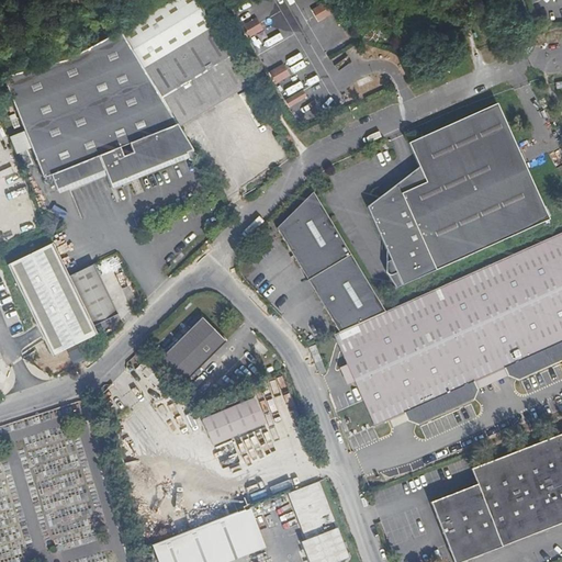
[(251,85),(216,27),(214,29),(195,0),(176,0),(121,33),(181,128),(251,85)]
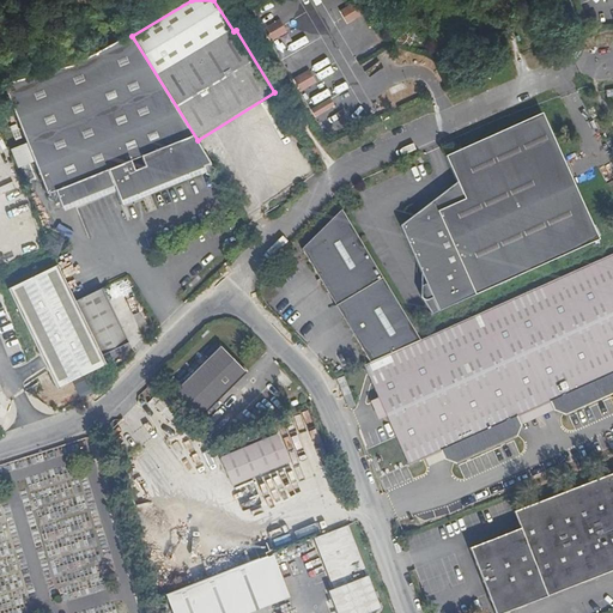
[(356,1),(340,11),(347,23),(363,14),(356,1)]
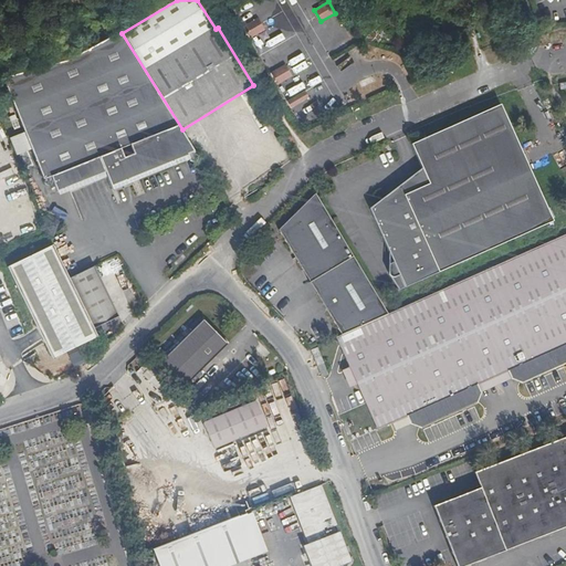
[(258,18),(243,27),(250,38),(264,29),(258,18)]
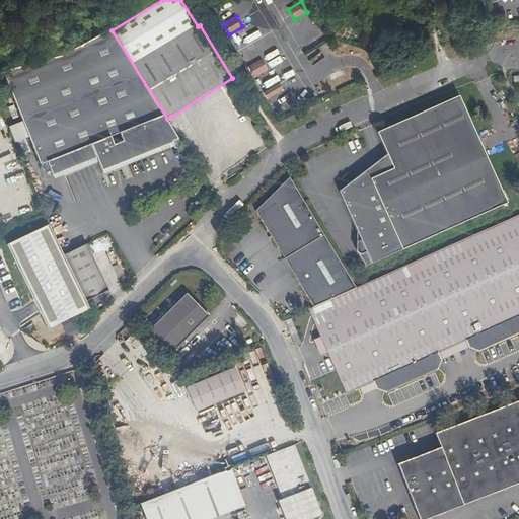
[(110,122),(133,161),(180,141),(167,119),(112,30),(60,56),(98,128),(110,122)]
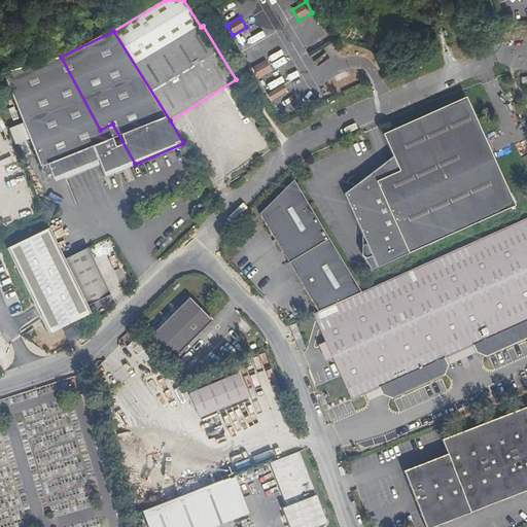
[(134,164),(135,164),(112,124),(100,130),(61,57),(22,68),(3,72),(24,121),(30,138),(41,166),(47,164),(54,177),(98,160),(105,176),(119,170),(119,168),(133,163),(134,164)]
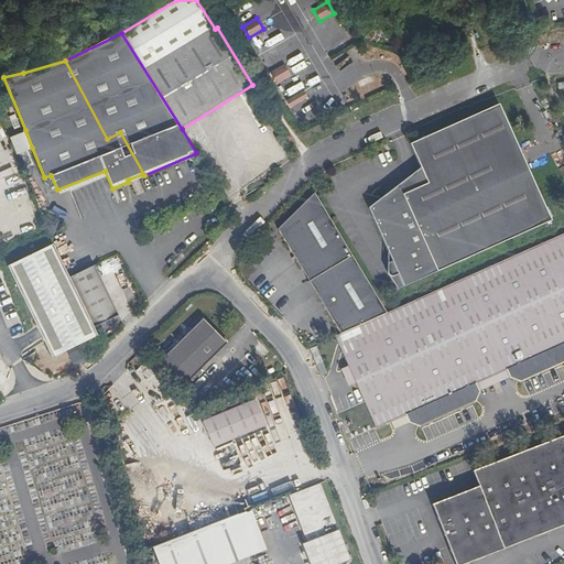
[(284,64),(269,73),(277,85),(291,76),(284,64)]
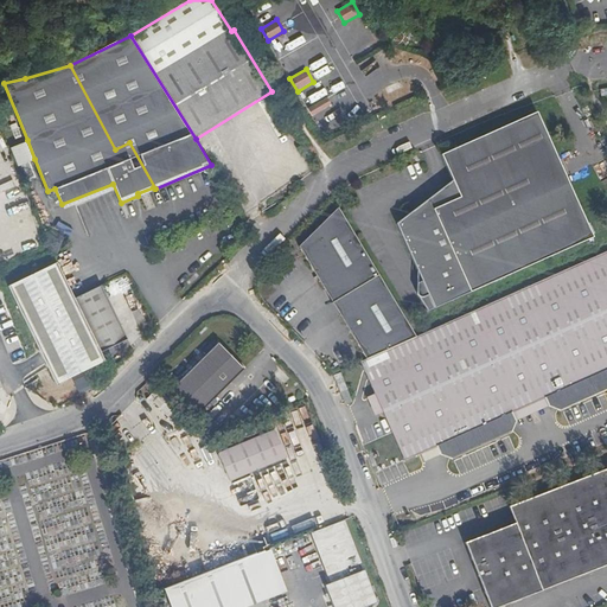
[(327,97),(307,109),(312,115),(331,104),(327,97)]
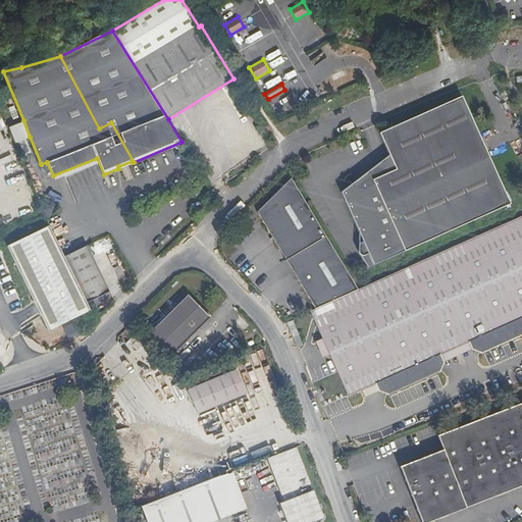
[(482,132),(465,95),(459,97),(382,131),(392,153),(399,168),(365,183),(366,185),(361,187),(358,178),(343,190),(370,251),(364,254),(373,265),(514,202),(492,155),(469,165),(459,143),(482,132)]
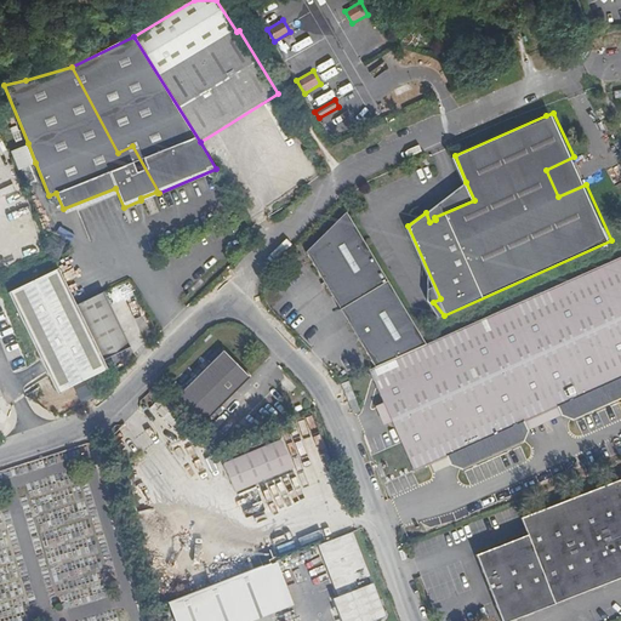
[(35,163),(28,143),(11,151),(18,169),(35,163)]
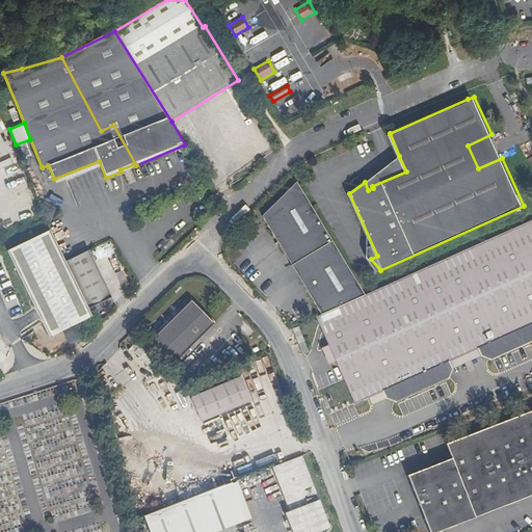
[(502,158),(491,134),(468,145),(478,168),(502,158)]
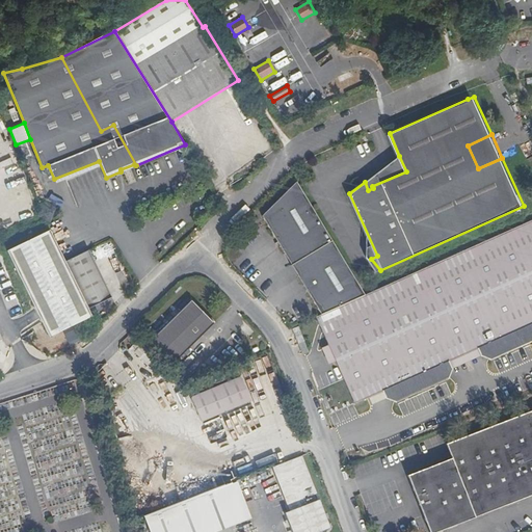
[(406,171),(399,156),(365,182),(368,190),(373,188),(372,186),(406,171)]
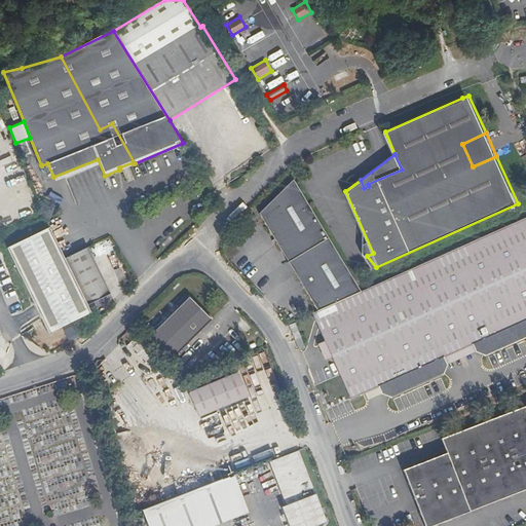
[(321,308),(364,290),(296,178),(262,212),(321,308)]
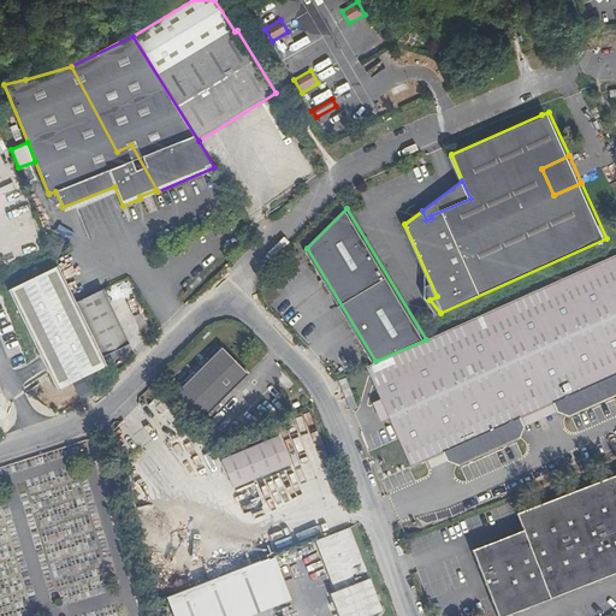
[(615,254),(426,339),(375,361),(372,363),(383,389),(390,406),(401,431),(404,438),(413,456),(428,449),(445,443),(449,451),(461,455),(521,430),(527,416),(523,409),(557,394),(561,402),(573,407),(615,388),(615,254)]
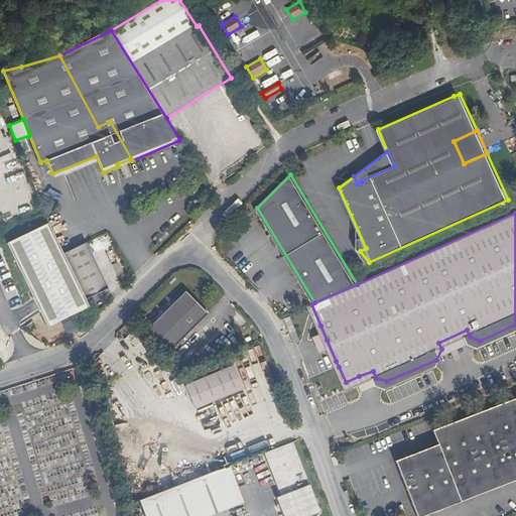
[(78,315),(93,308),(89,301),(66,254),(49,224),(10,245),(52,328),(70,319),(78,315)]
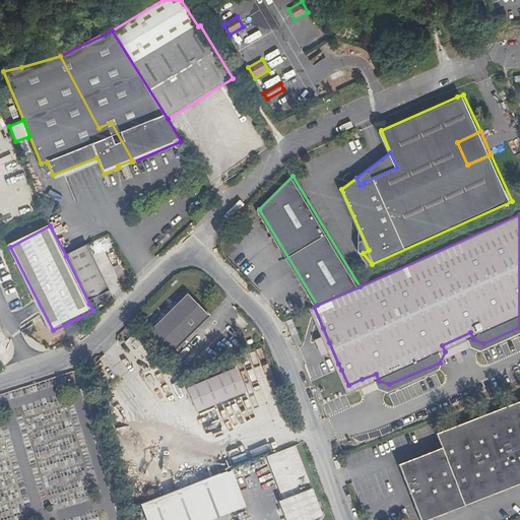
[(66,256),(89,304),(113,290),(89,245),(66,256)]
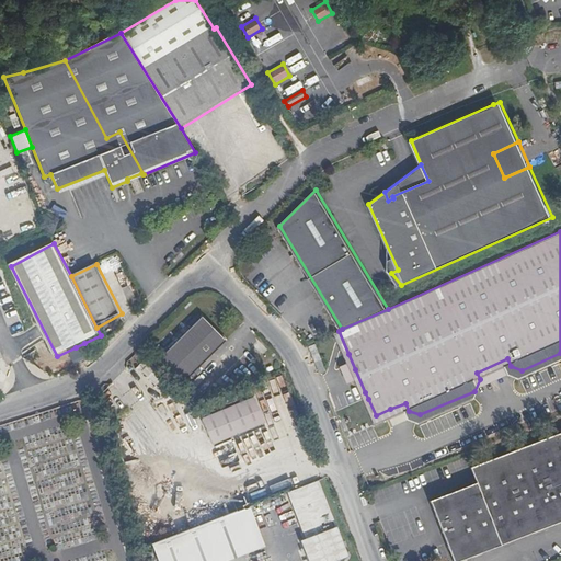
[(158,363),(172,375),(184,385),(194,374),(227,338),(201,315),(158,363)]
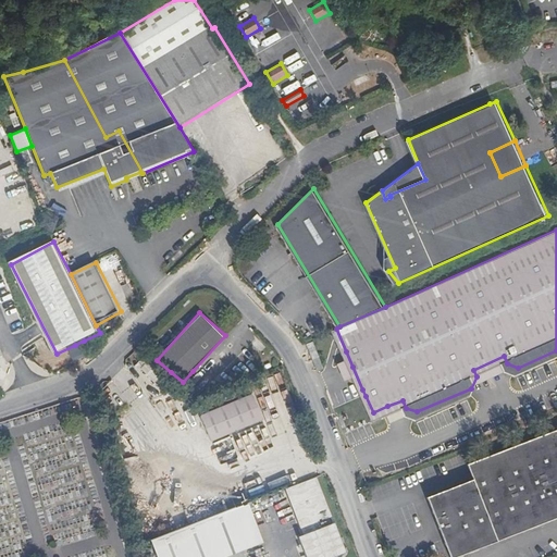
[(310,341),(319,360),(324,358),(316,337),(310,341)]
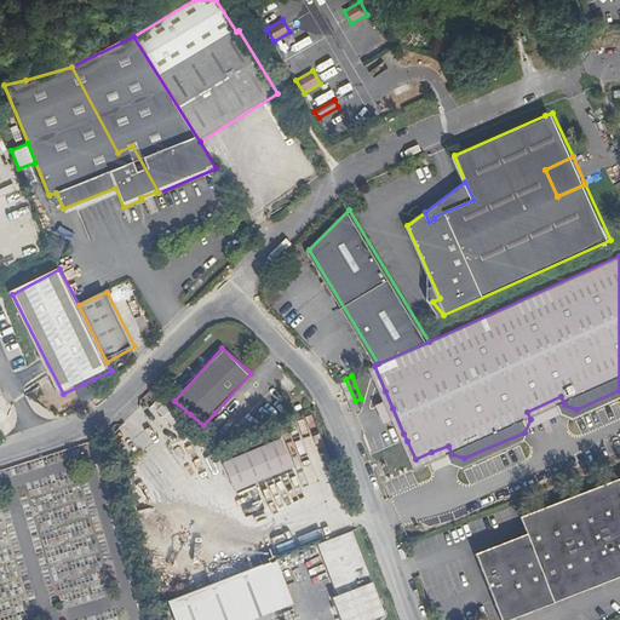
[(96,386),(93,379),(84,384),(87,391),(96,386)]
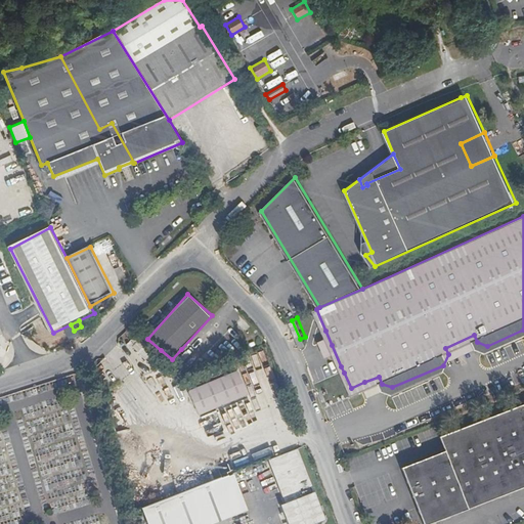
[(332,345),(325,331),(318,334),(325,348),(332,345)]
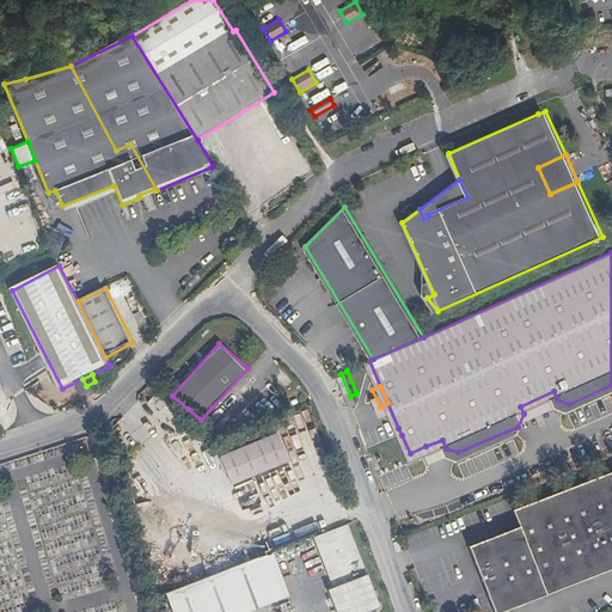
[(524,414),(557,399),(554,391),(520,407),(524,414)]
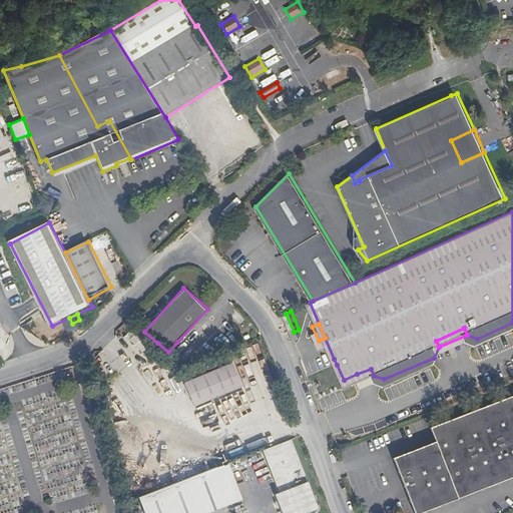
[(234,363),(187,383),(196,407),(244,387),(234,363)]
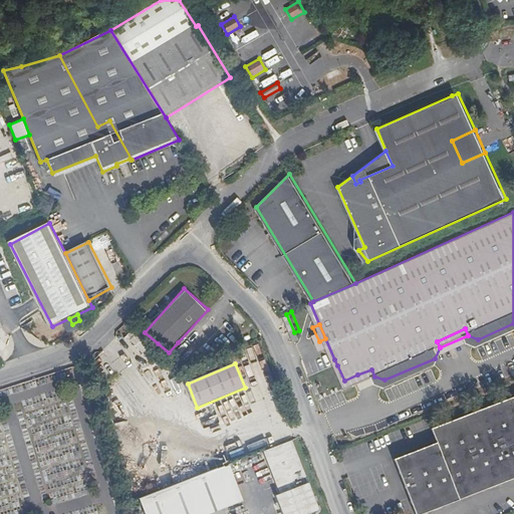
[(361,381),(374,376),(371,369),(357,374),(361,381)]
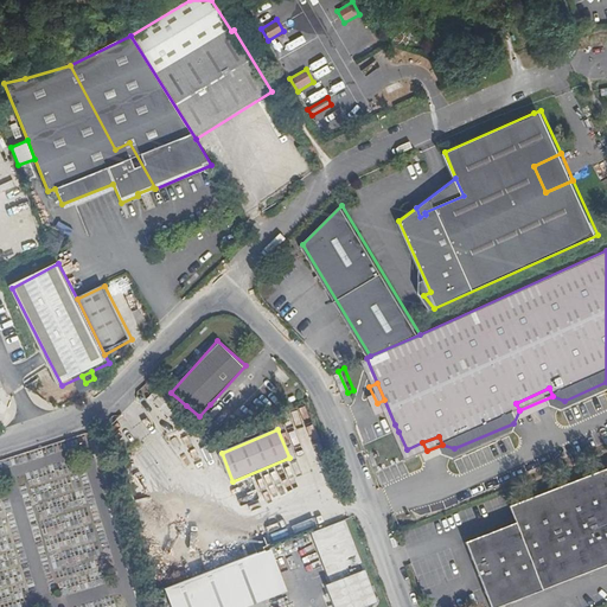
[(606,472),(510,509),(516,525),(465,544),(487,606),(503,606),(606,568),(606,472)]
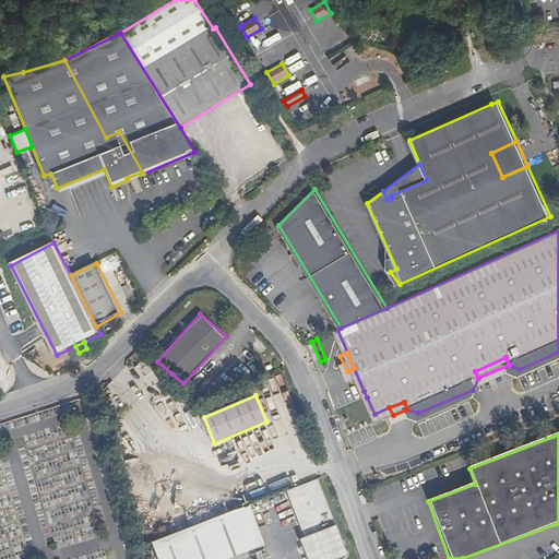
[(331,497),(323,476),(292,488),(300,509),(331,497)]
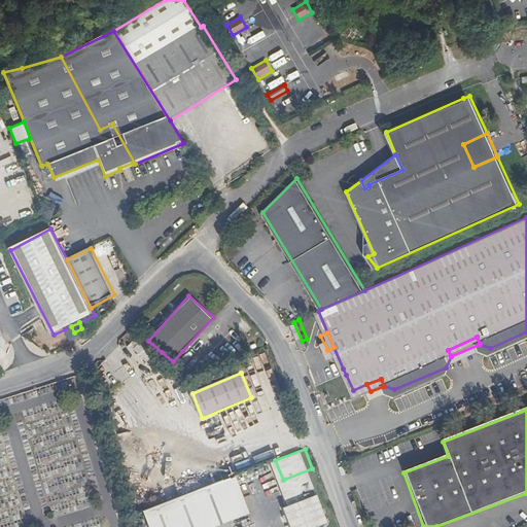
[(313,526),(332,520),(312,468),(283,480),(292,503),(288,505),(296,526),(313,526)]
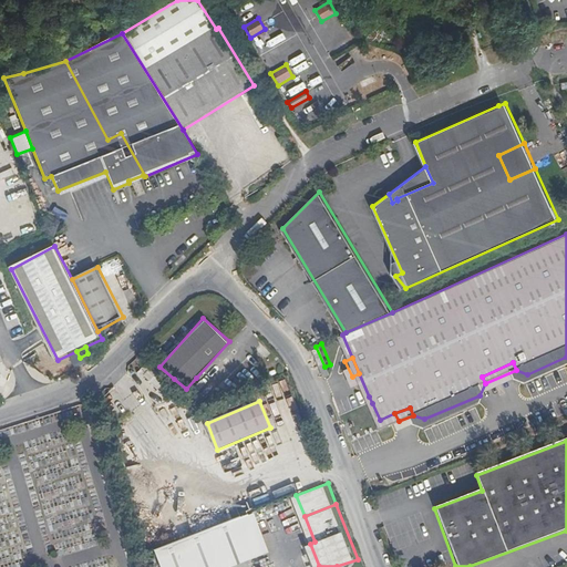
[(165,566),(232,566),(256,557),(248,538),(261,533),(253,513),(244,516),(160,550),(165,566)]
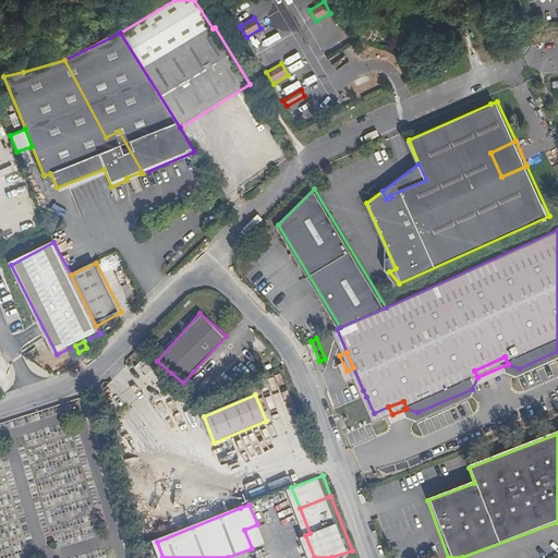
[(244,530),(252,548),(265,544),(257,524),(244,530)]
